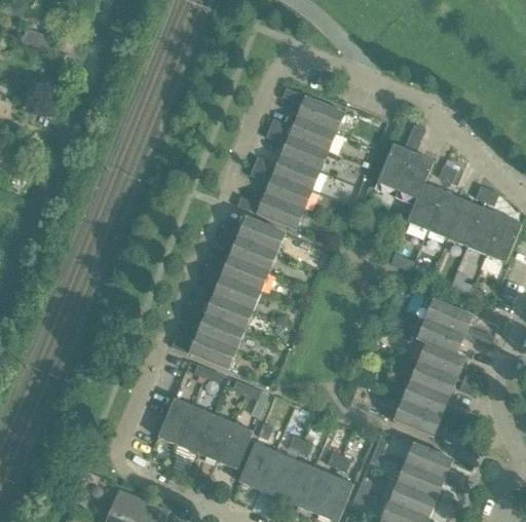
[(294,101),(298,91),(286,86),(282,96),(294,101)]
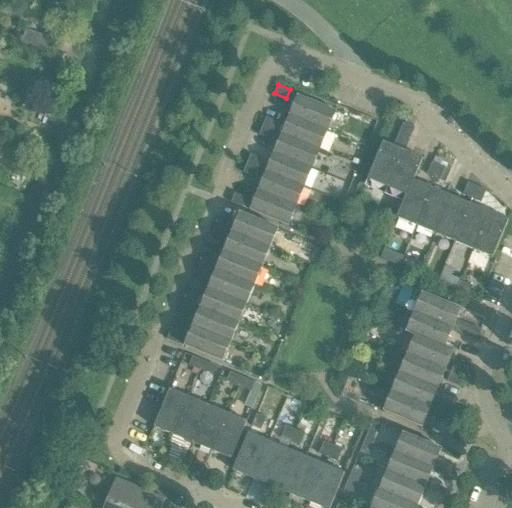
[(327,127),(335,108),(298,92),(289,112),(327,127)]
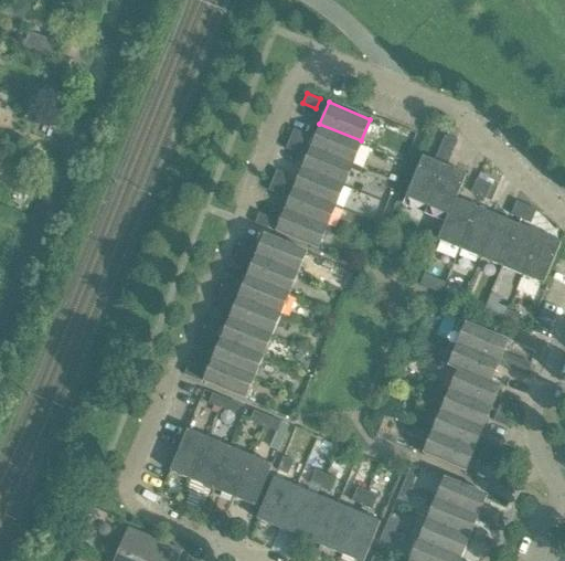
[(352,161),(361,140),(319,124),(311,145),(352,161)]
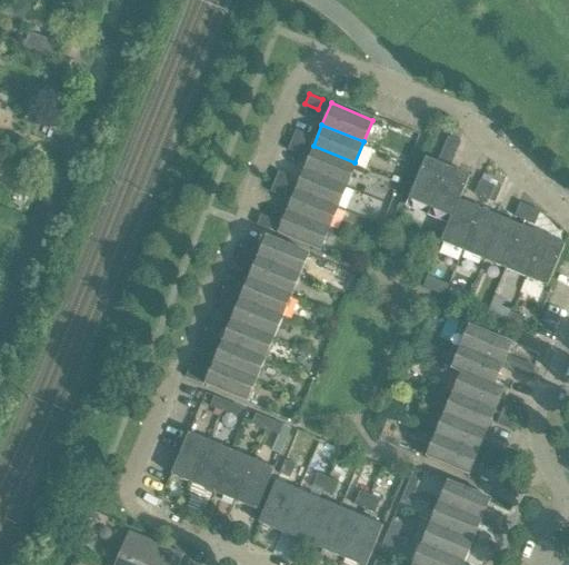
[(305,142),(309,132),(296,127),(291,137),(305,142)]
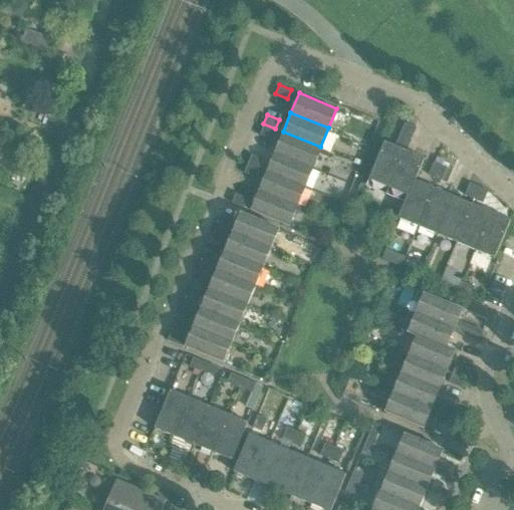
[(415,178),(424,156),(406,149),(416,124),(405,119),(395,144),(383,140),(368,177),(407,193),(408,193),(414,178),(415,178)]
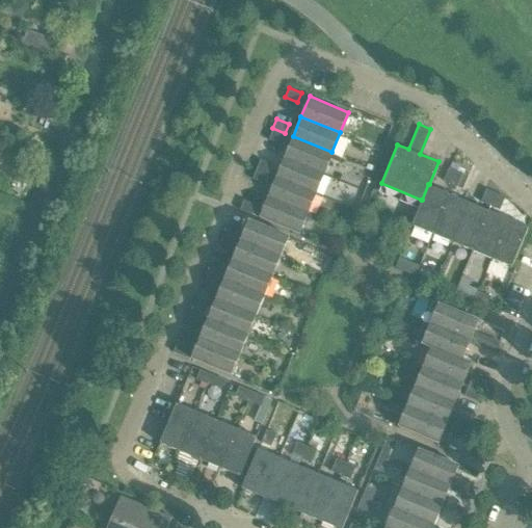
[(281,142),(285,133),(272,128),(268,137),(281,142)]
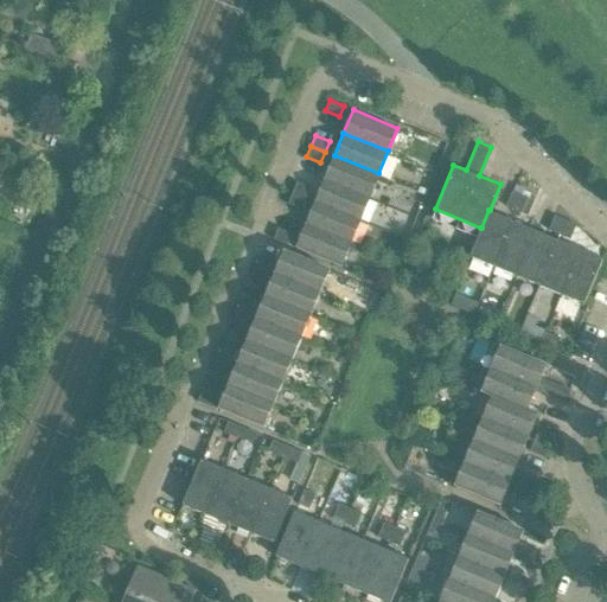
[(369,196),(378,173),(334,155),(325,178),(369,196)]
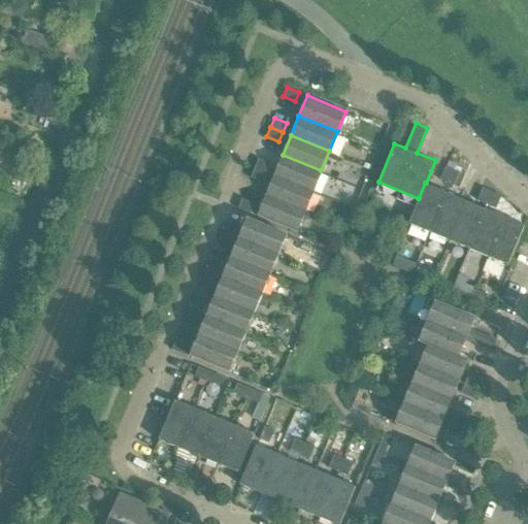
[(312,190),(321,170),(283,155),(274,173),(312,190)]
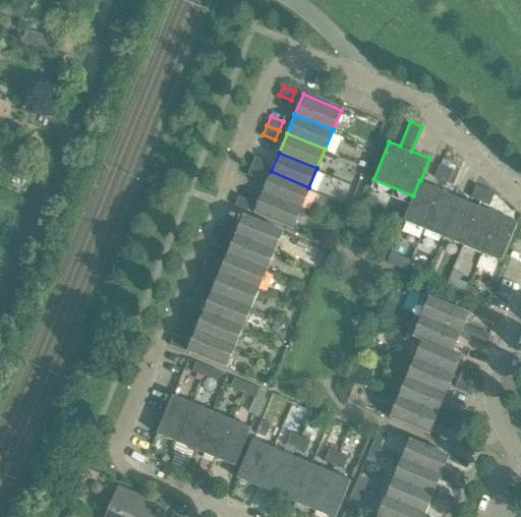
[(263,168),(267,159),(254,154),(250,163),(263,168)]
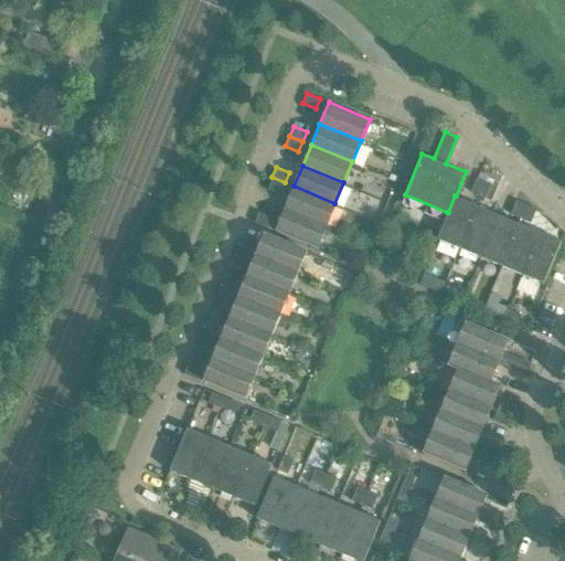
[(480,193),(486,180),(476,176),(470,189),(480,193)]
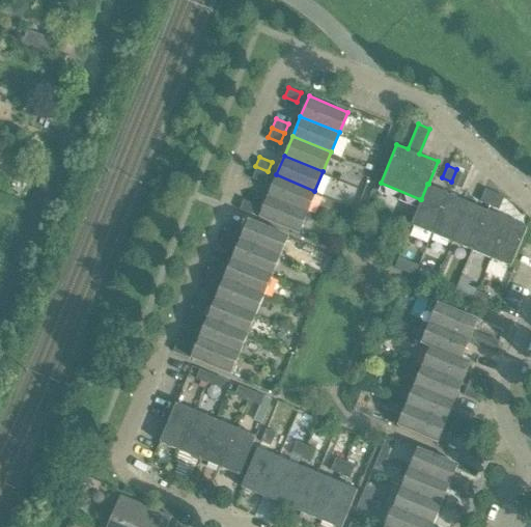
[(264,181),(268,171),(255,166),(251,175),(264,181)]
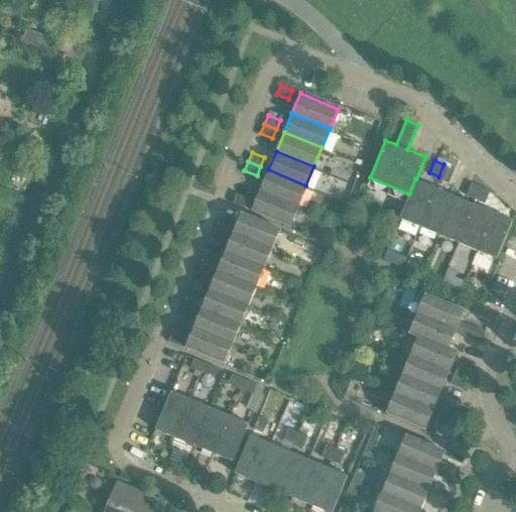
[(447,180),(454,168),(443,164),(438,176),(447,180)]
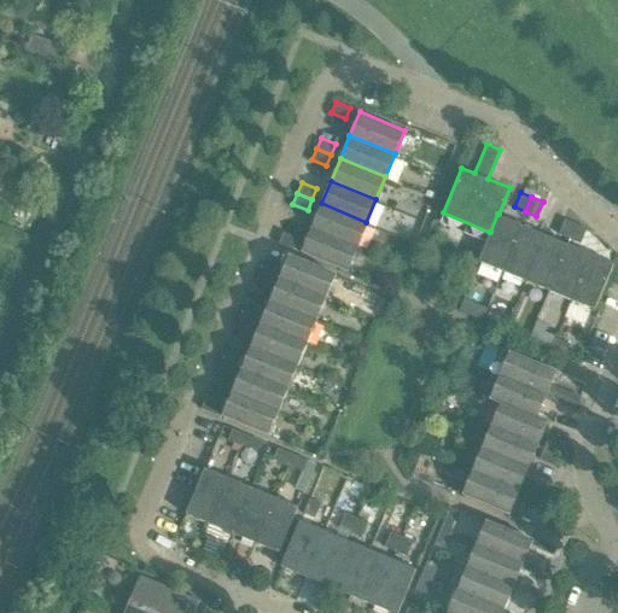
[(357,245),(366,222),(321,203),(312,226),(357,245)]
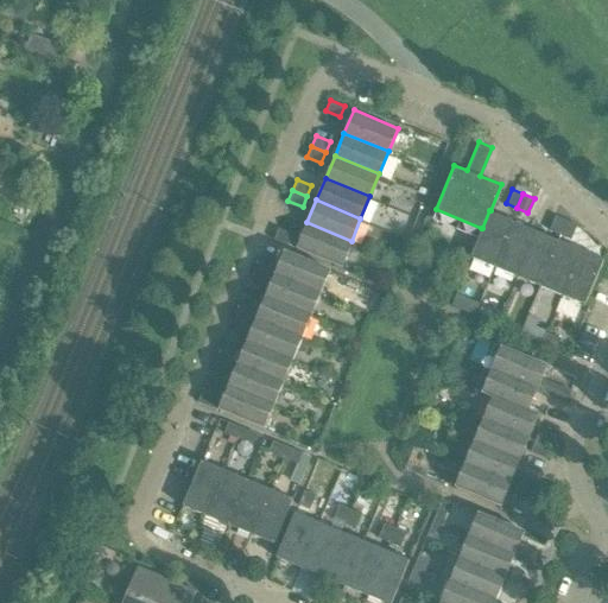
[(494,265),(513,220),(491,210),(489,210),(482,228),(481,228),(470,254),(494,265)]
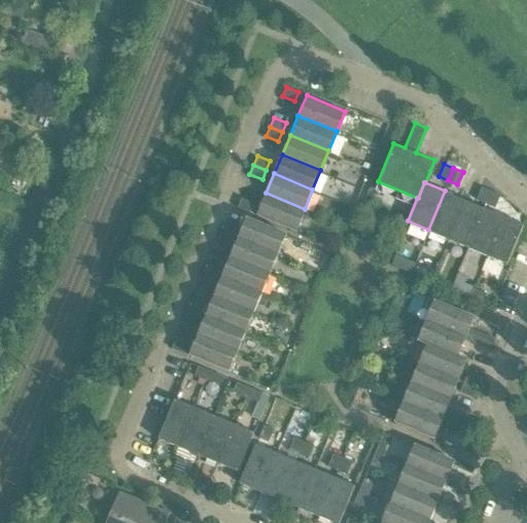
[(485,201),(490,188),(481,184),(476,198),(485,201)]
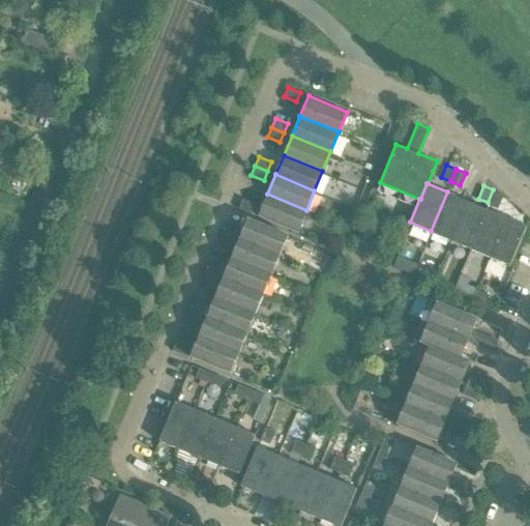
[(497,206),(502,194),(493,190),(488,202),(497,206)]
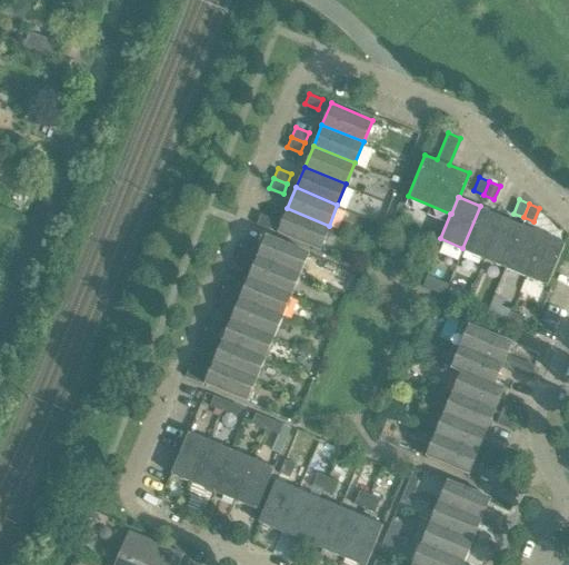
[(483,257),(500,215),(480,206),(462,248),(483,257)]
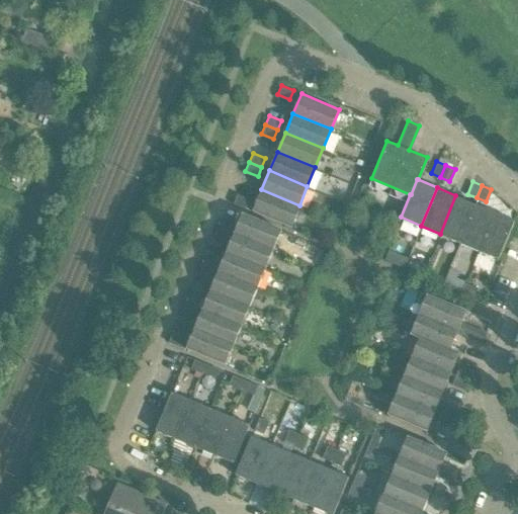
[(290,226),(299,205),(261,189),(253,209),(290,226)]
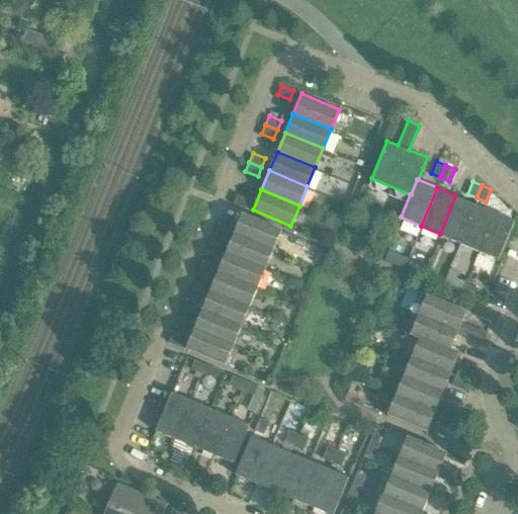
[(245,206),(249,197),(237,192),(233,201),(245,206)]
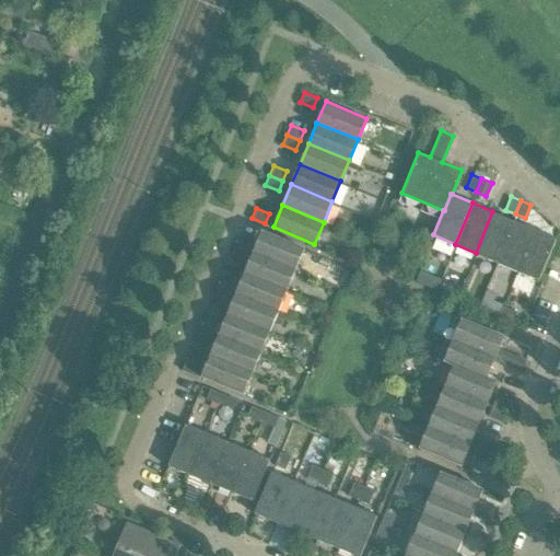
[(496,262),(513,220),(492,211),(476,253),(496,262)]
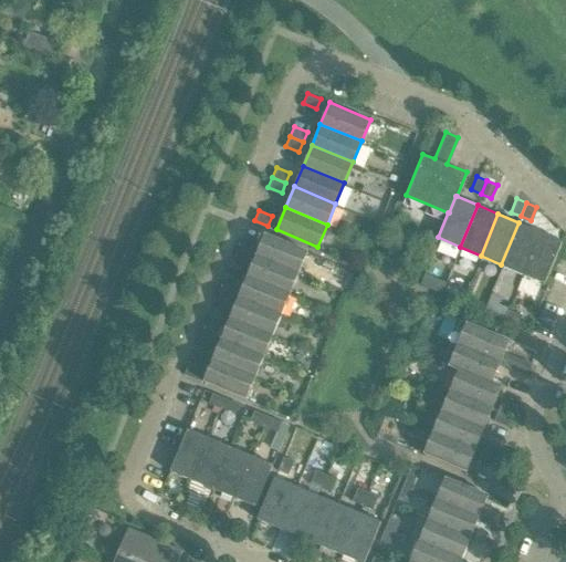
[(523,273),(540,231),(519,222),(501,264),(523,273)]
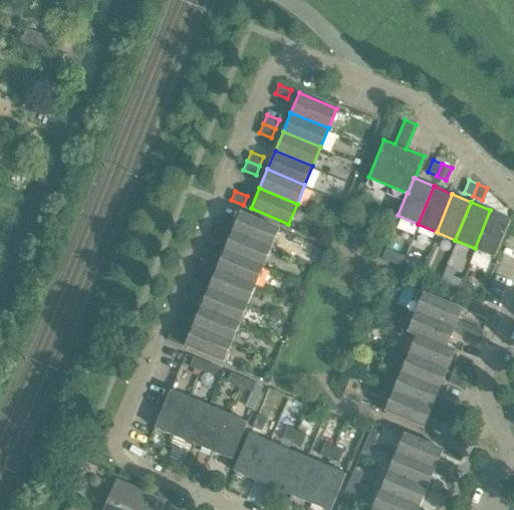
[(494,256),(508,222),(510,218),(490,210),(475,248),(494,256)]
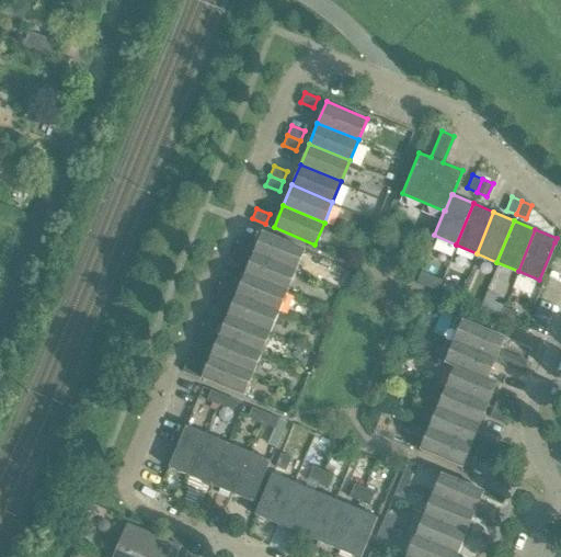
[(295,269),(305,247),(263,230),(254,251),(295,269)]
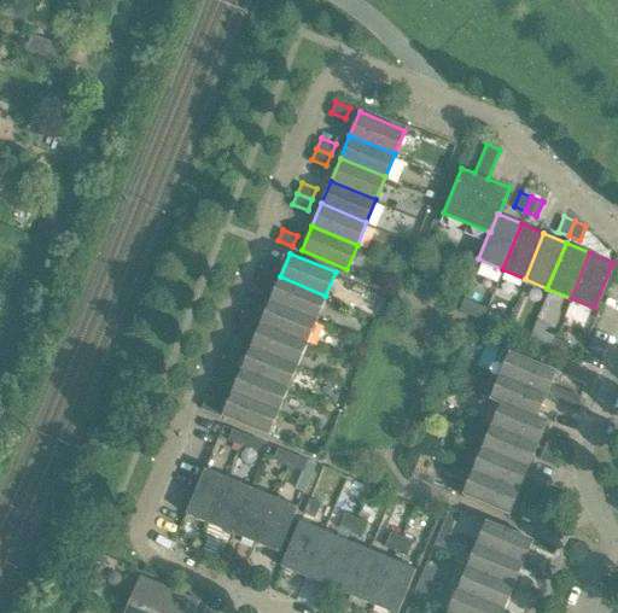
[(273,274),(278,263),(263,257),(258,268),(273,274)]
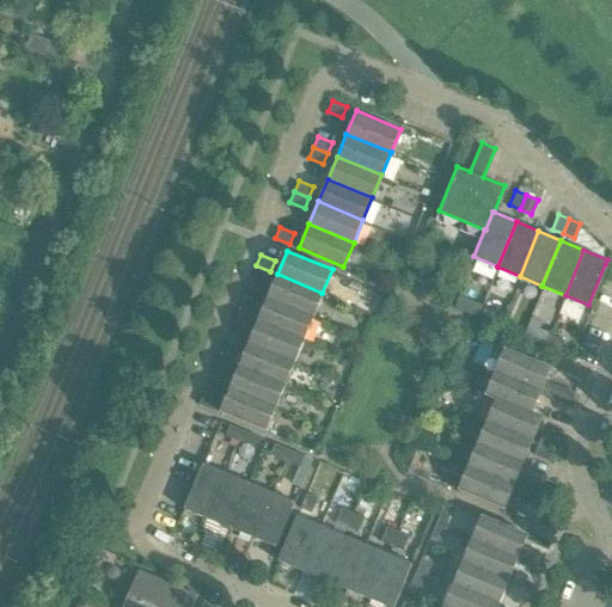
[(265,282),(270,271),(256,265),(251,276),(265,282)]
